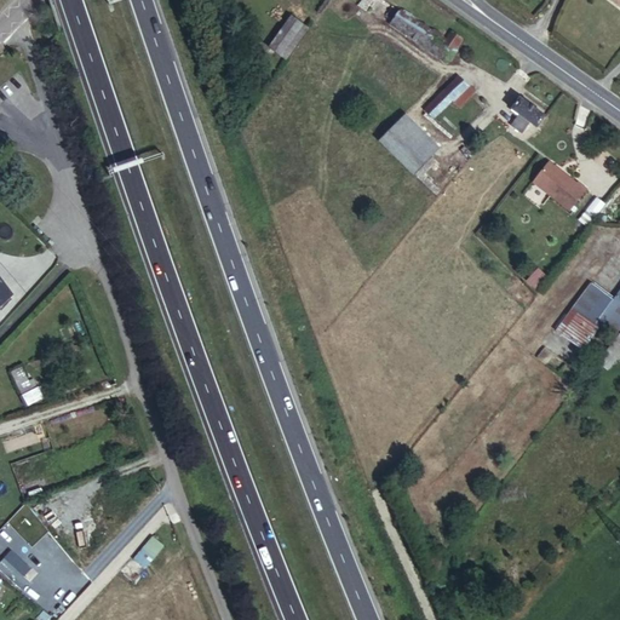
[(619,0),(607,0),(619,10),(619,0)]
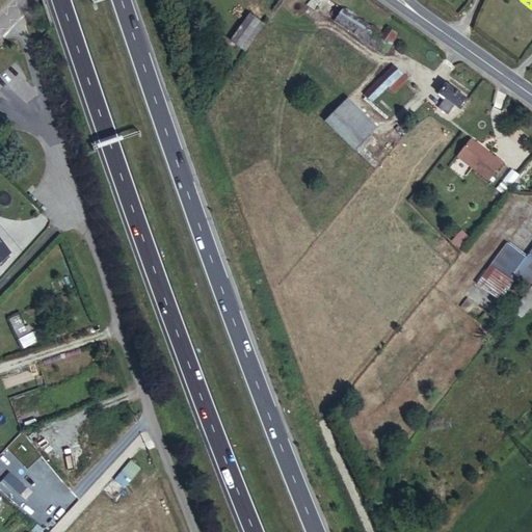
[(373,31),(335,4),(327,15),(374,48),(388,29),(379,23),(373,31)]
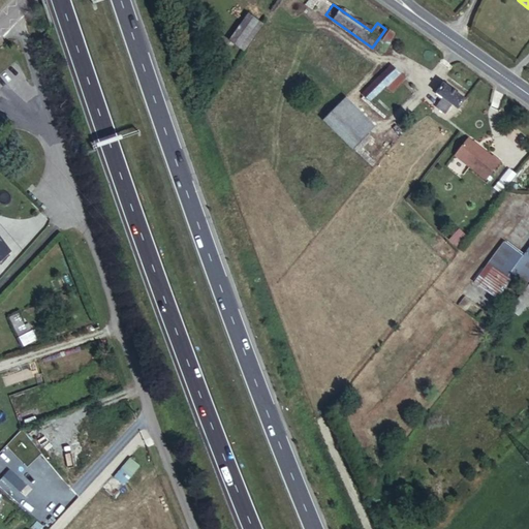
[(246,51),(271,17),(256,6),(231,40),(246,51)]
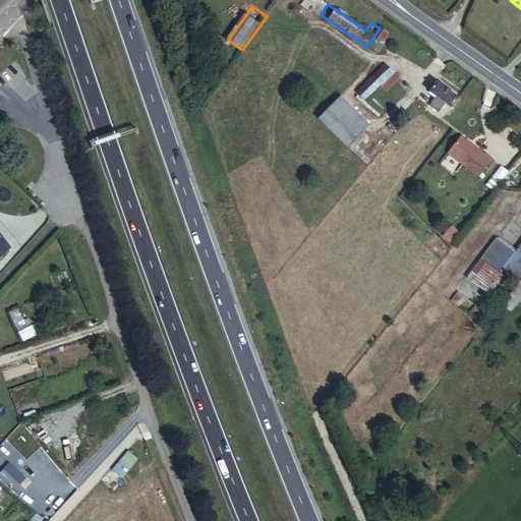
[(385,82),(394,74),(387,66),(378,75),(385,82)]
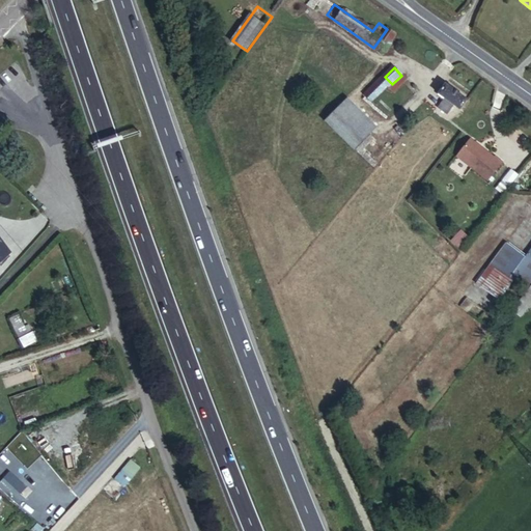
[(407,82),(401,76),(392,84),(387,88),(393,93),(407,82)]
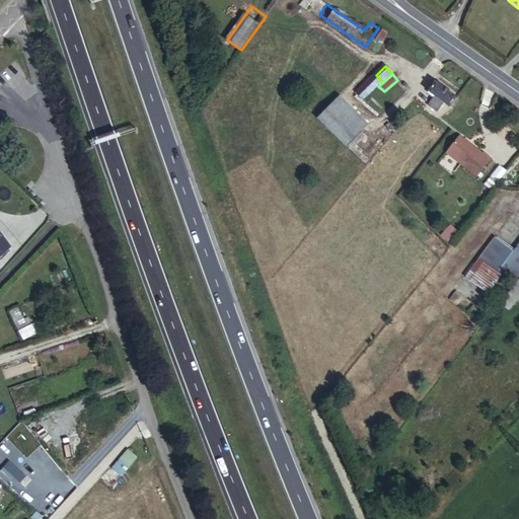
[(378,86),(383,82),(376,75),(356,92),(363,99),(378,86)]
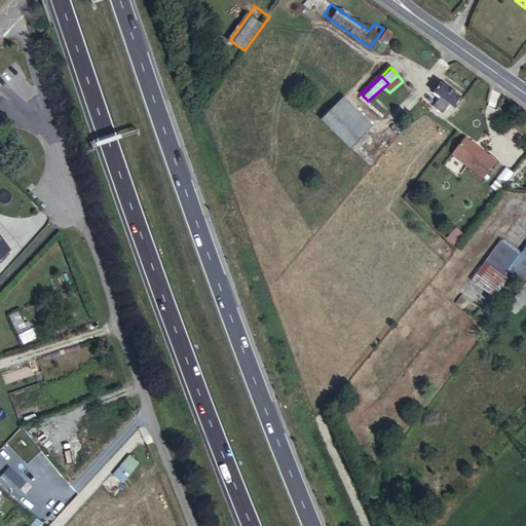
[(454,109),(461,99),(442,83),(435,95),(438,98),(434,104),(443,110),(447,104),(454,109)]
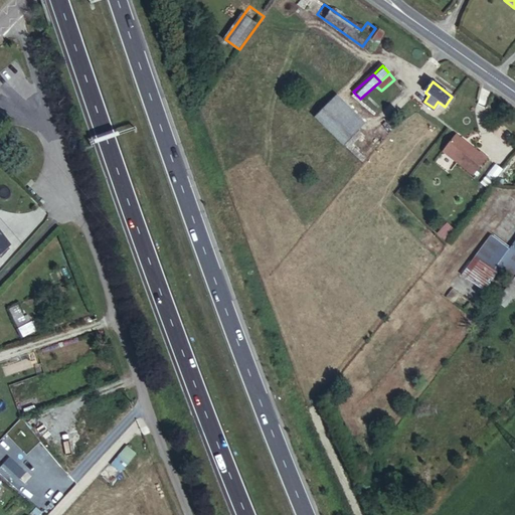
[(363,124),(338,95),(314,115),(339,144),(363,124)]
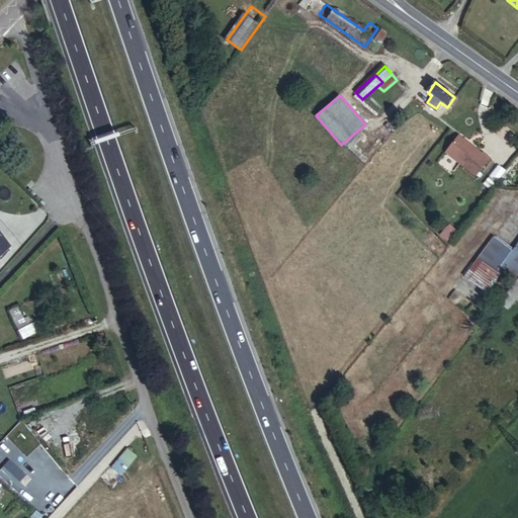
[(484,155),(460,137),(447,153),(478,177),(492,160),(485,154),(484,155)]
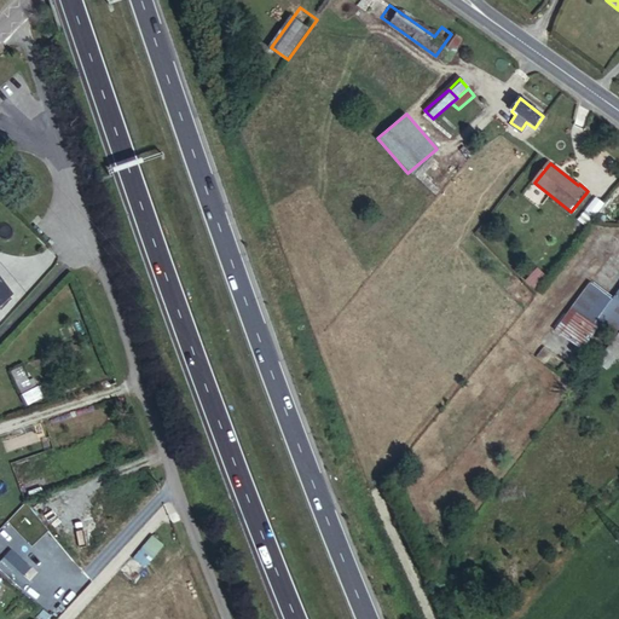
[(605,207),(597,201),(589,210),(596,217),(605,207)]
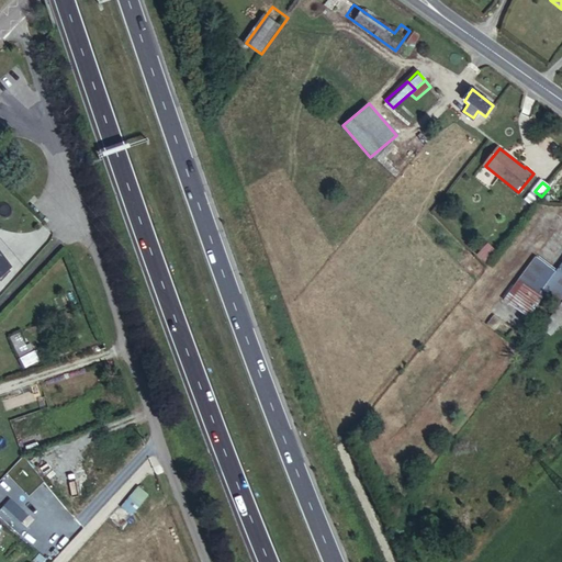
[(0,281),(14,271),(0,254),(0,281)]
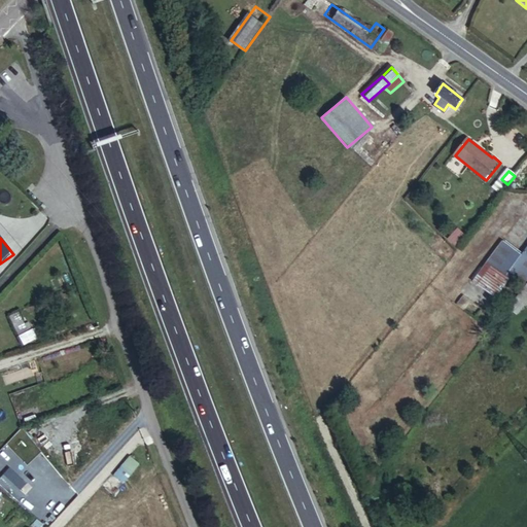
[(526,246),(522,253),(503,241),(488,261),(520,287),(526,279),(526,246)]
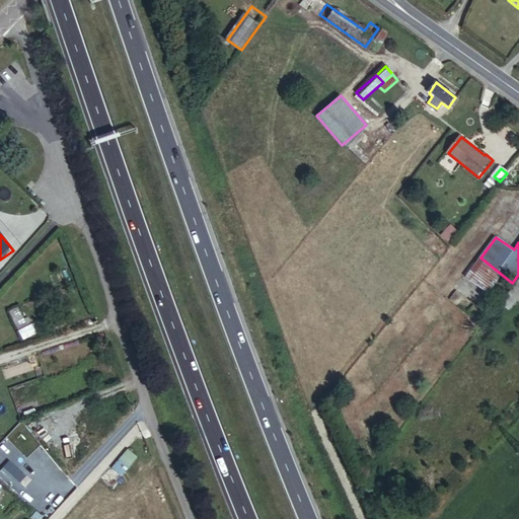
[(20,310),(12,313),(23,341),(38,335),(30,316),(24,318),(20,310)]
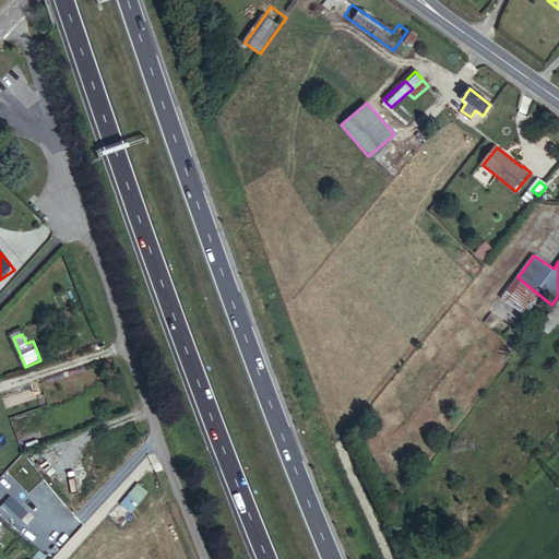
[(131,513),(150,492),(139,484),(120,504),(131,513)]
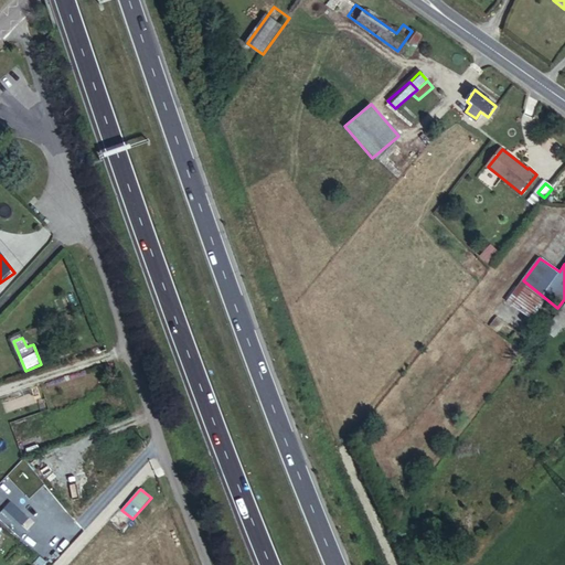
[(3,524),(17,532),(25,518),(12,510),(3,524)]
